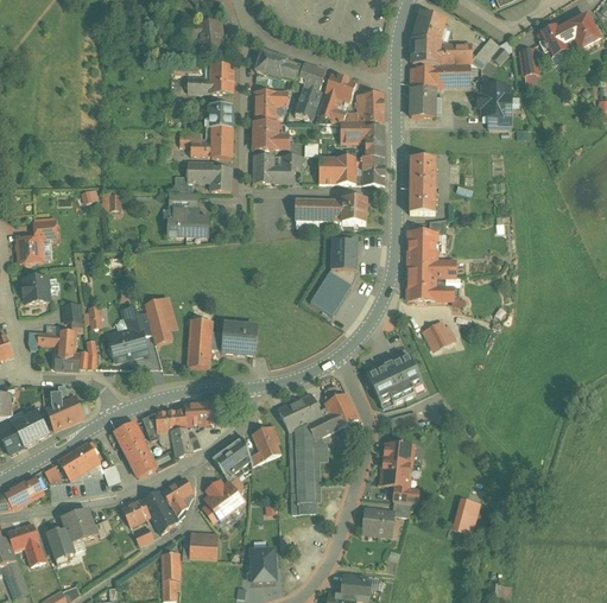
[(181,7),(174,8),(169,10),(170,16),(174,16),(175,17),(195,13),(195,5),(181,7)]
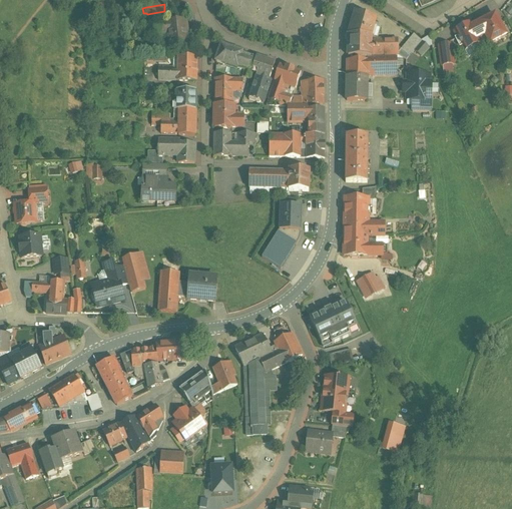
[(375,16),(354,9),(348,32),(371,32),(375,16)]
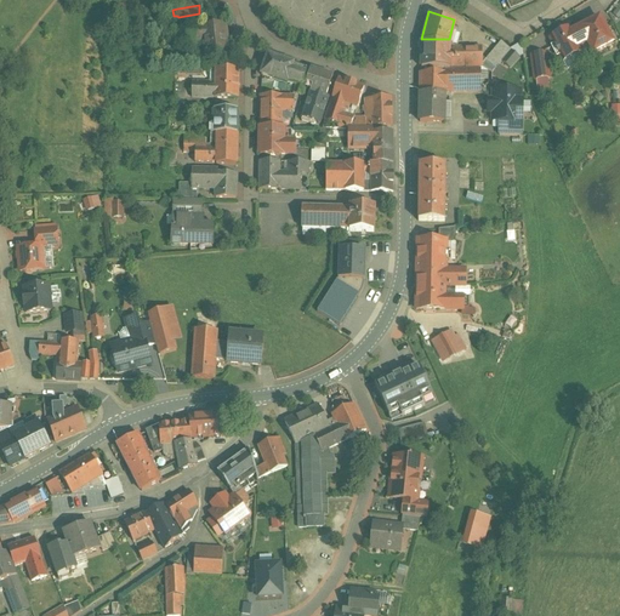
[(598,15),(579,24),(586,40),(592,51),(612,40),(607,30),(608,29),(606,24),(603,24),(598,15)]
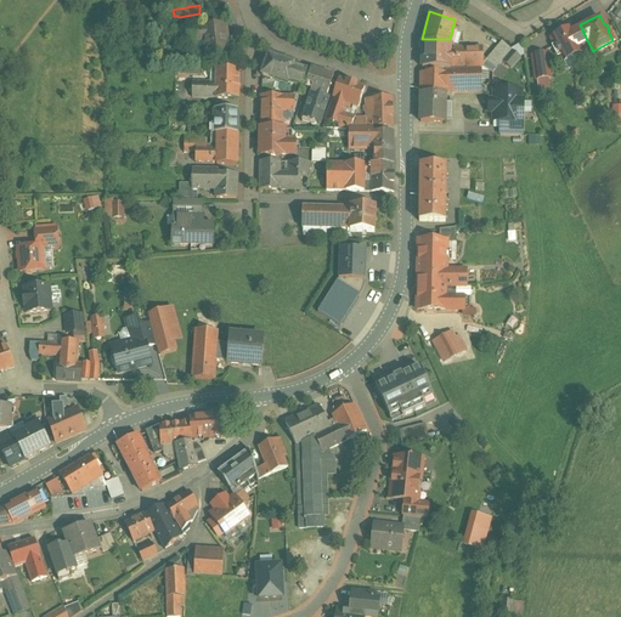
[(224,21),(202,23),(201,23),(203,38),(204,56),(205,56),(227,54),(229,54),(225,21),(224,21)]
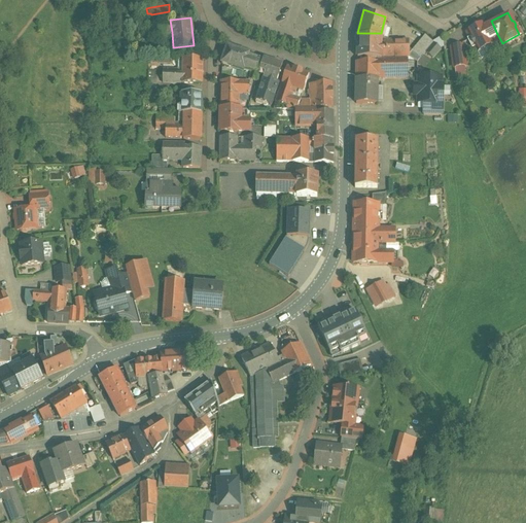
[(170,20),(159,22),(160,33),(172,32),(170,20)]
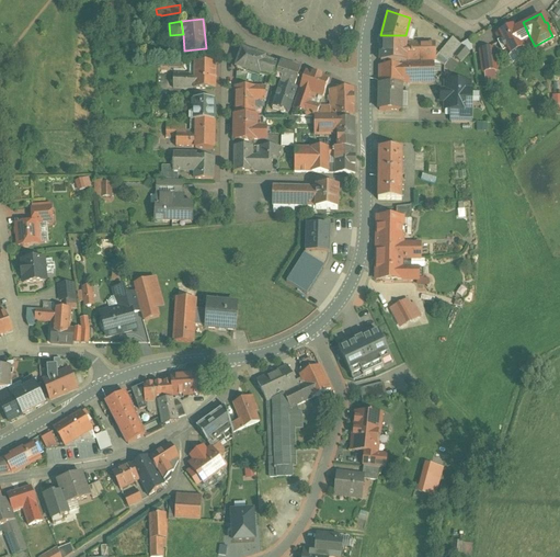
[(514,23),(496,32),(500,37),(496,38),(502,48),(504,47),(507,53),(525,44),(523,40),(529,36),(523,22),(516,26),(514,23)]
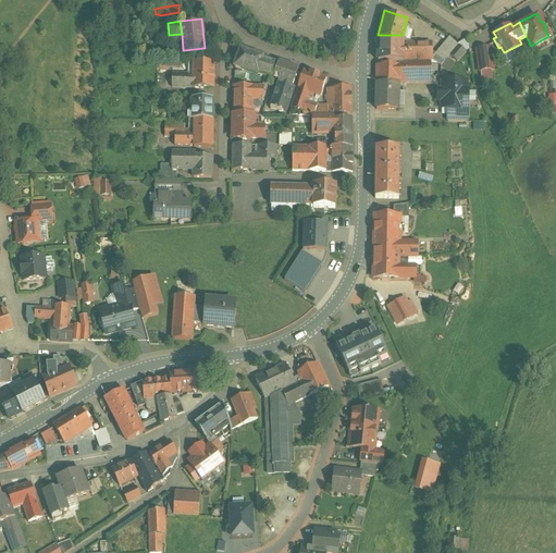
[(448,34),(432,53),(432,58),(440,62),(457,41),(448,34)]
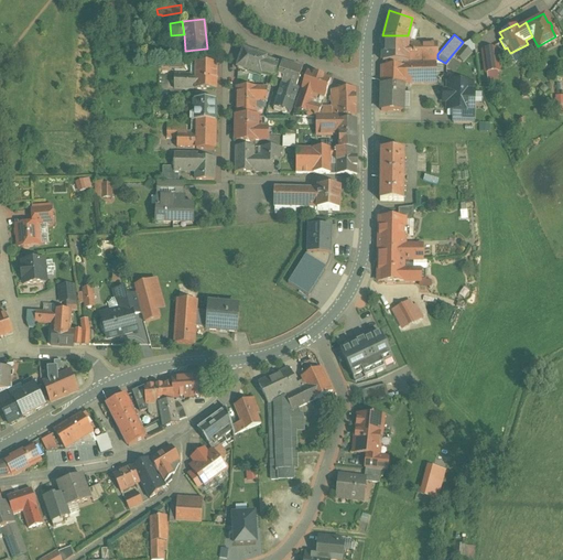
[(408,35),(382,35),(382,58),(407,58),(407,41),(408,36),(408,35)]
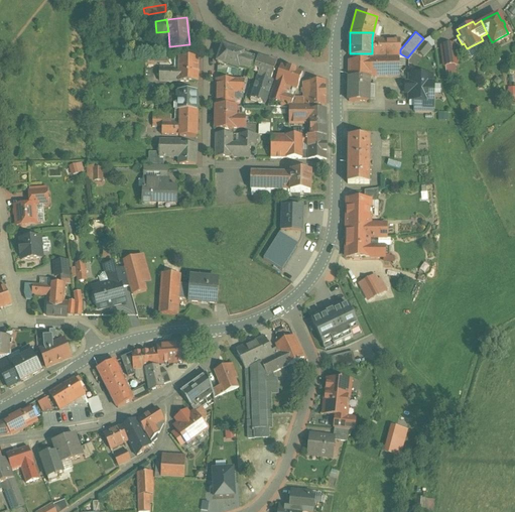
[(400,36),(372,37),(372,53),(386,52),(386,53),(399,53),(400,53),(400,49),(400,36)]
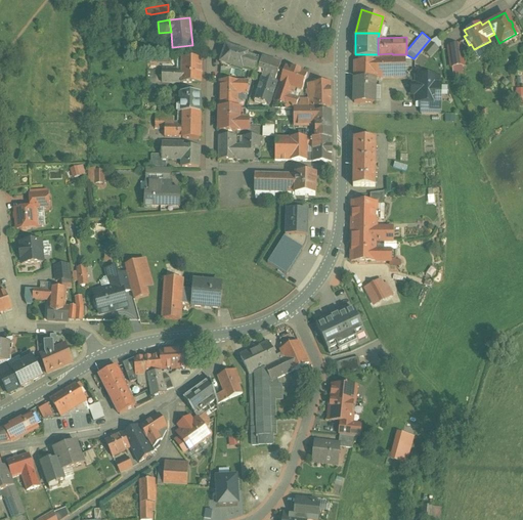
[(430,40),(423,48),(429,54),(437,45),(430,40)]
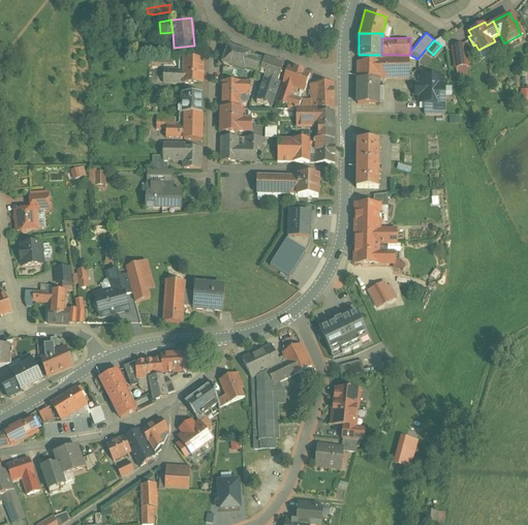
[(464,42),(452,44),(455,65),(467,63),(464,42)]
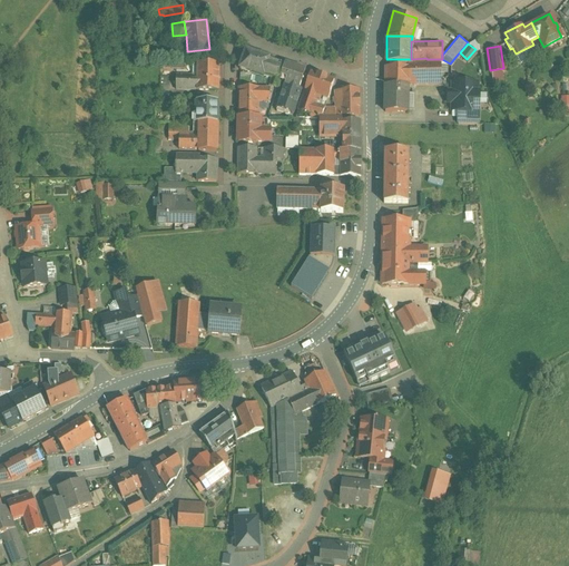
[(285,61),(245,48),(239,66),(263,74),(263,72),(271,75),(280,77),(285,61)]
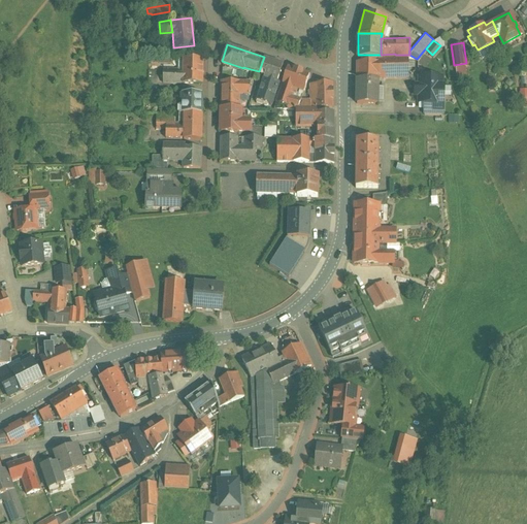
[(395,55),(377,56),(377,60),(377,74),(384,74),(384,75),(407,74),(408,55),(395,55)]
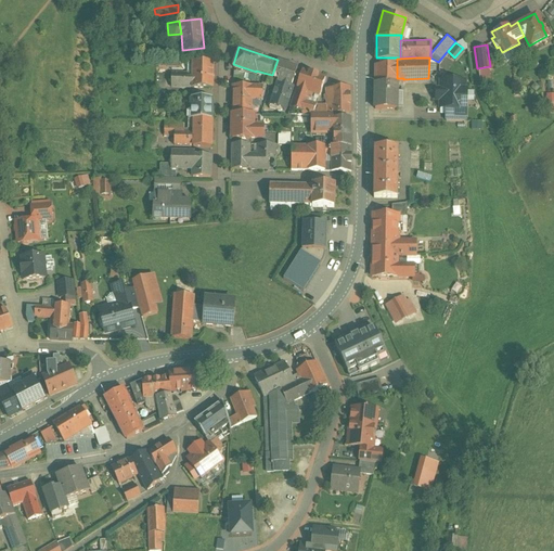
[(191,71),(179,71),(179,60),(171,59),(170,84),(191,85),(191,71)]
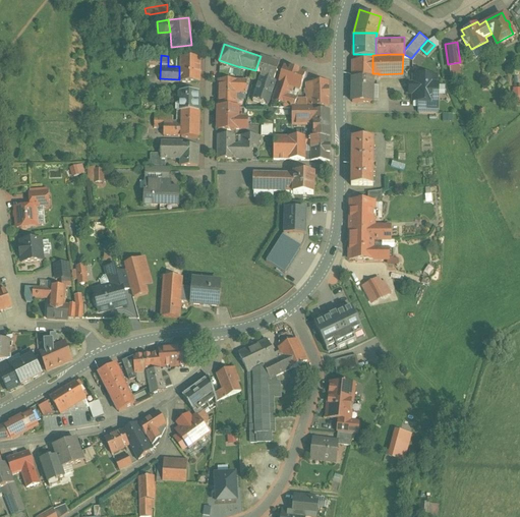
[(199,56),(180,56),(179,66),(179,79),(198,80),(199,56)]
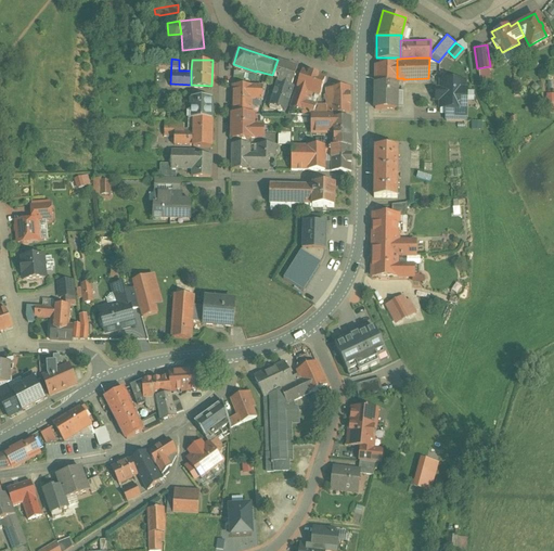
[(283,61),(269,102),(268,105),(277,107),(278,104),(285,107),(293,84),(291,82),(297,66),(283,61)]
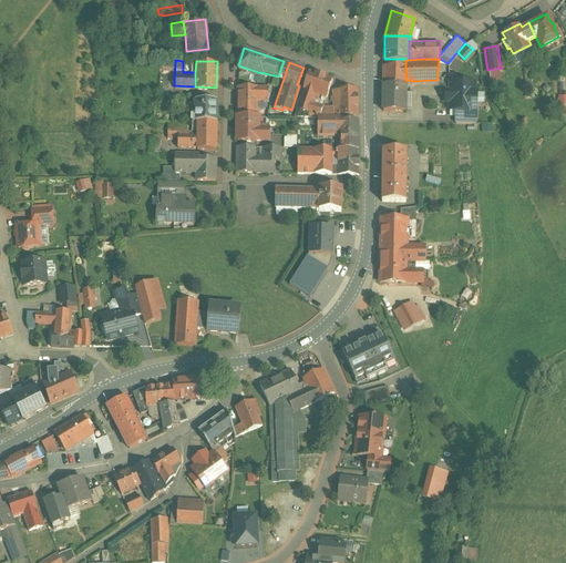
[(405,64),(383,64),(383,82),(382,108),(404,109),(405,80),(405,64)]
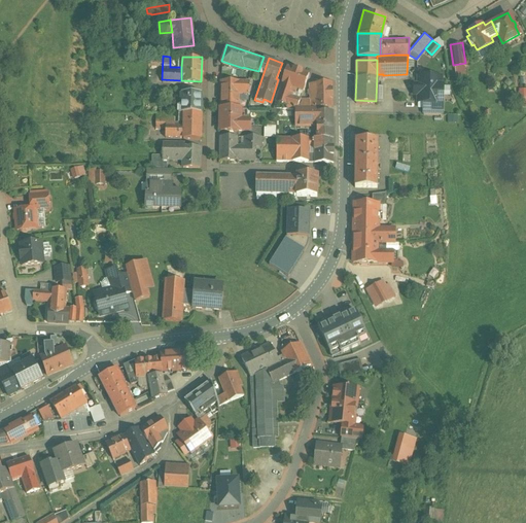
[(308,71),(286,64),(281,80),(294,84),(303,88),(308,71)]
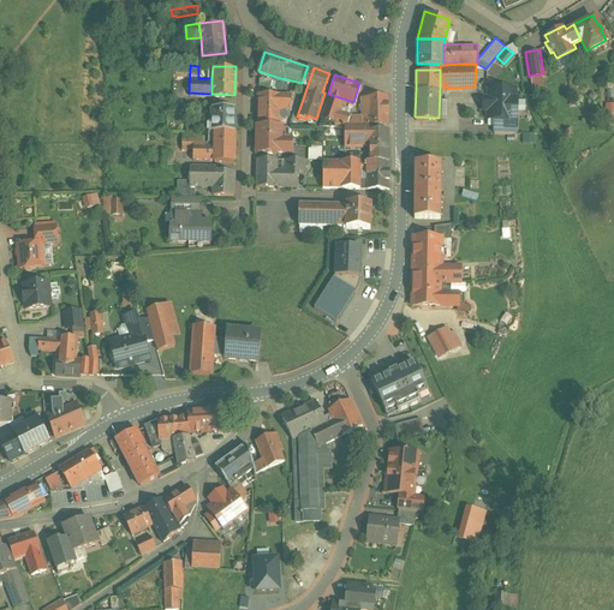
[(302,83),(292,81),(290,89),(299,91),(302,83)]
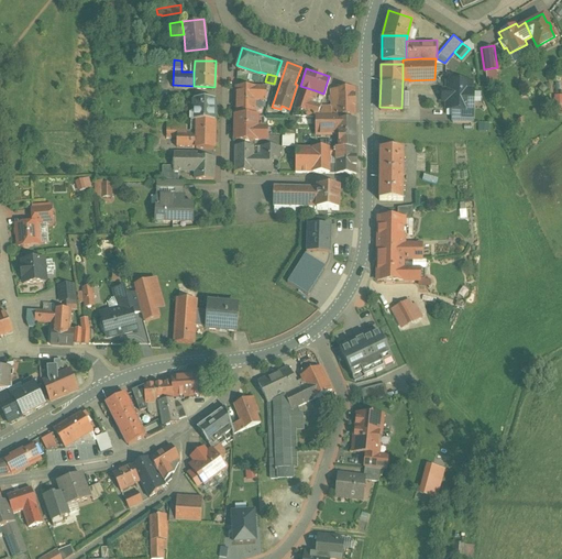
[(471,80),(447,79),(447,88),(442,88),(442,97),(447,97),(445,106),(452,107),(471,107),(472,107),(472,89),(471,89),(471,80)]
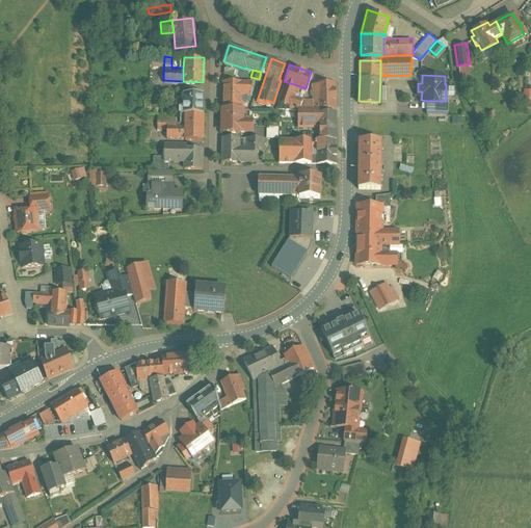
[(251,79),(223,79),(222,105),(240,105),(240,93),(251,93),(251,79)]
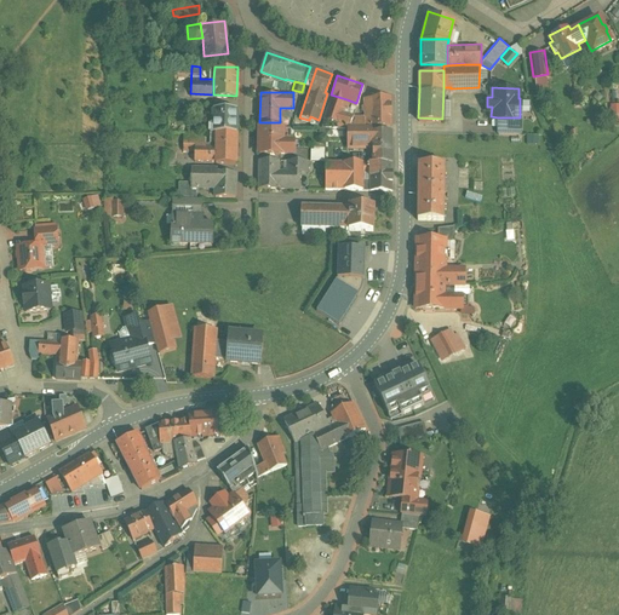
[(354,113),(340,109),(342,105),(344,107),(347,99),(331,95),(324,116),(337,121),(337,126),(349,125),(353,114),(354,113)]
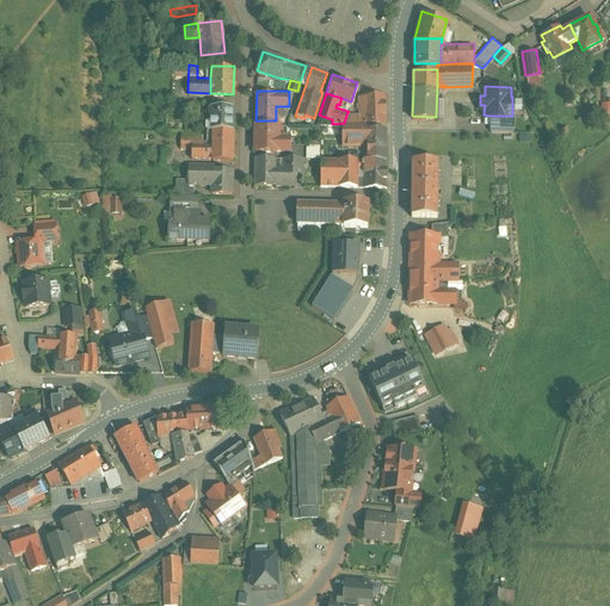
[(223,105),(238,105),(238,94),(223,94),(223,105)]
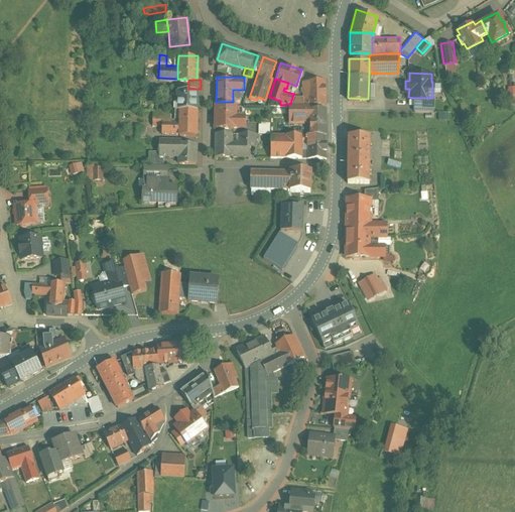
[(324,80),(302,81),(303,86),(301,86),(300,90),(303,90),(303,95),(304,104),(305,103),(307,103),(325,103),(324,80)]
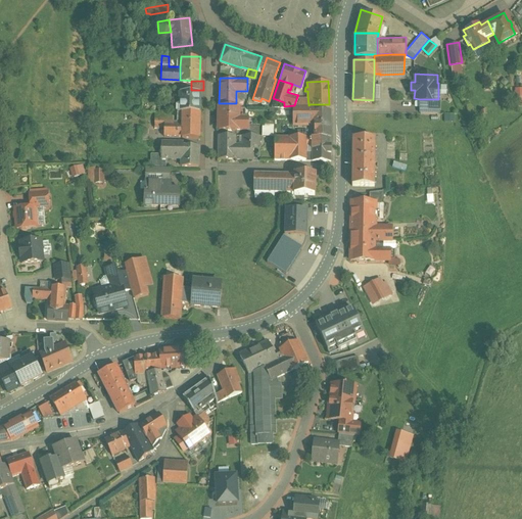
[(199,90),(179,90),(179,102),(177,101),(176,110),(177,110),(199,110),(199,90)]
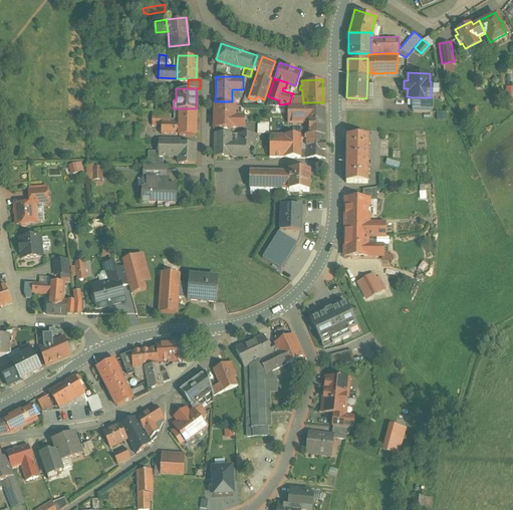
[(302,94),(292,94),(289,103),(303,103),(302,94)]
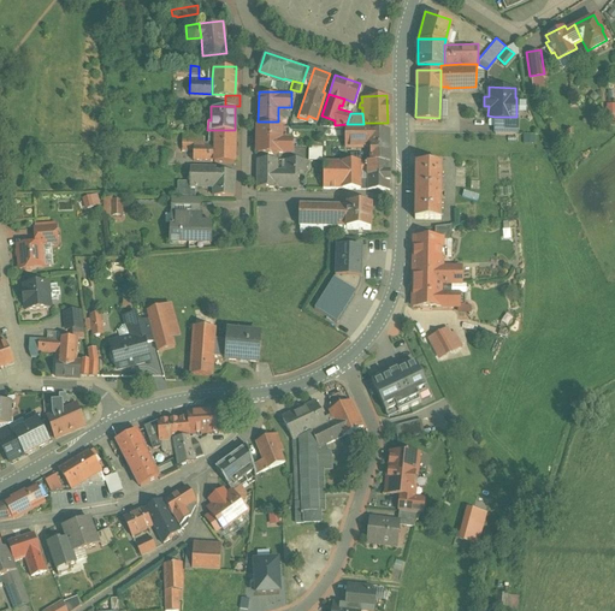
[(515,117),(495,117),(495,131),(515,131),(515,117)]
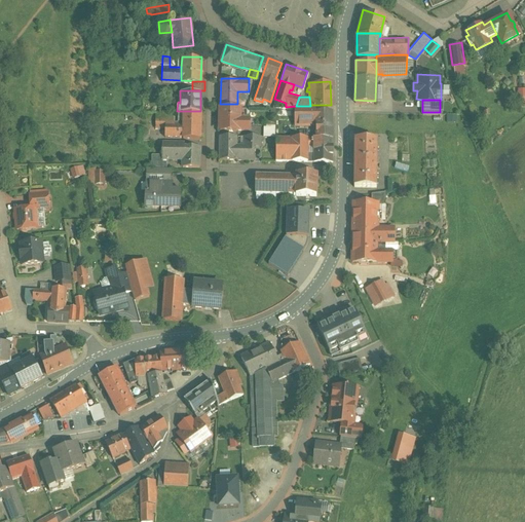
[(236,106),(220,106),(220,128),(236,128),(236,118),(236,106)]
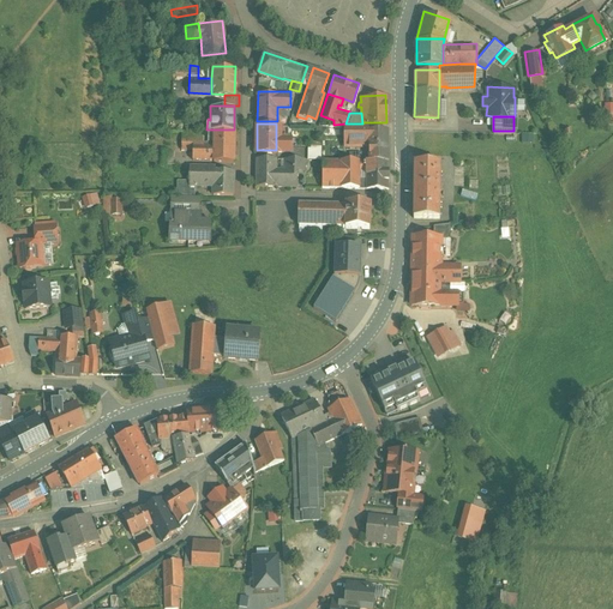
[(203,130),(187,130),(187,131),(181,131),(181,146),(192,146),(192,157),(208,157),(208,151),(203,151),(203,144),(203,130)]
